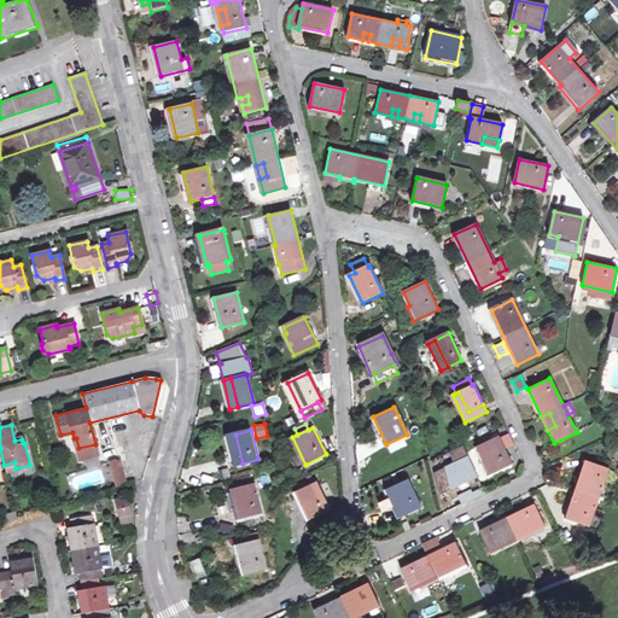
[(500,442),(495,432),(477,442),(479,448),(478,448),(491,474),(512,465),(506,454),(500,442)]
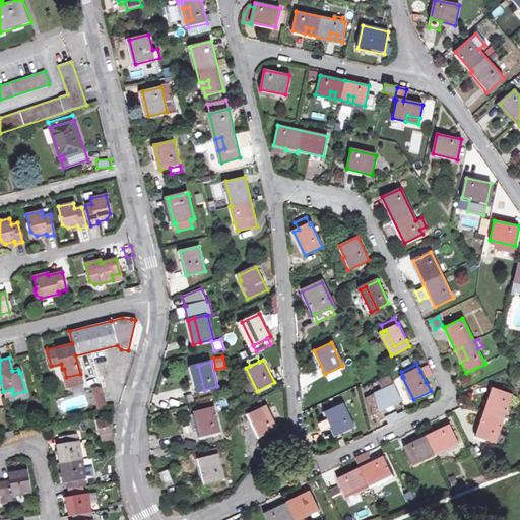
[(198,392),(204,390),(198,366),(192,367),(198,392)]
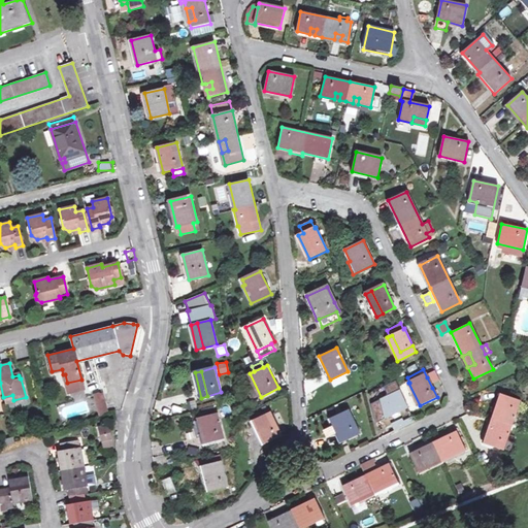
[(435,373),(427,377),(432,388),(440,384),(435,373)]
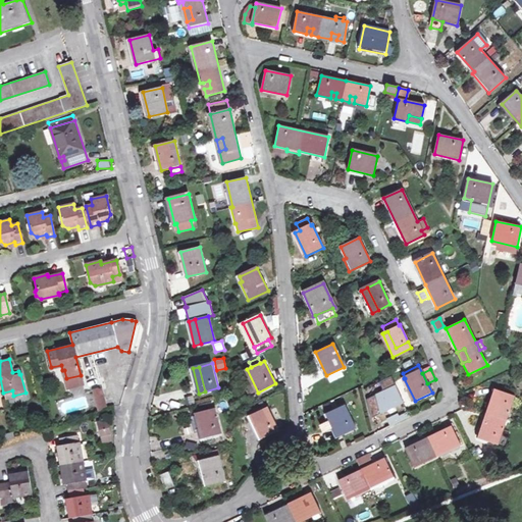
[(81,375),(66,378),(68,385),(83,382),(81,375)]
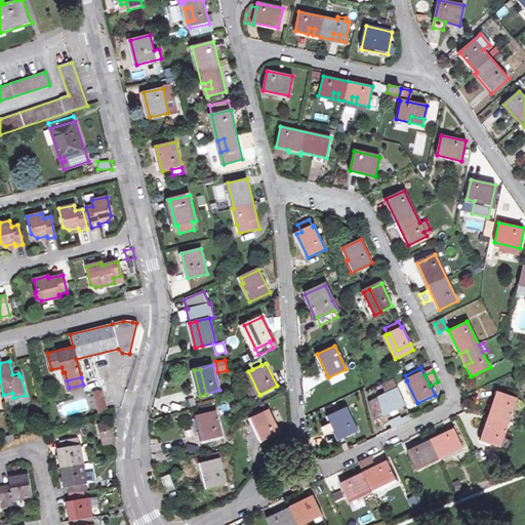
[(387,395),(369,403),(373,420),(405,406),(394,379),(381,386),(387,395)]
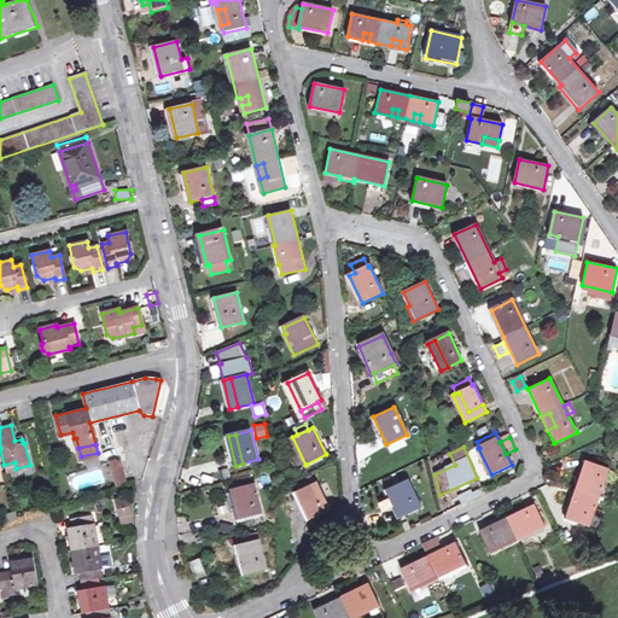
[(116,459),(110,461),(116,484),(127,482),(122,465),(117,466),(116,459)]
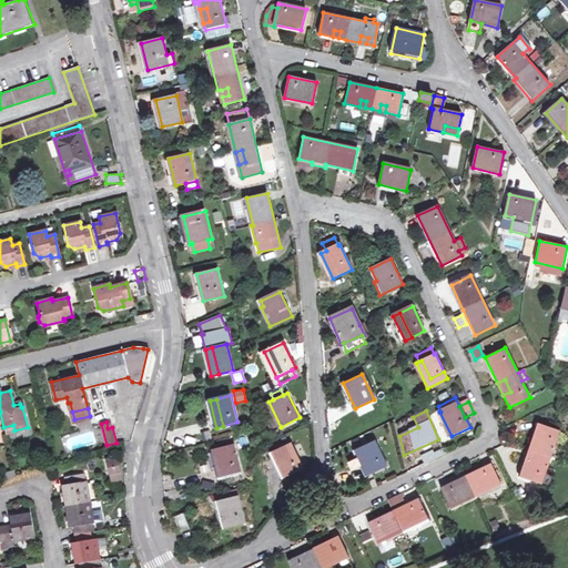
[(539,425),(530,450),(537,454),(546,427),(539,425)]
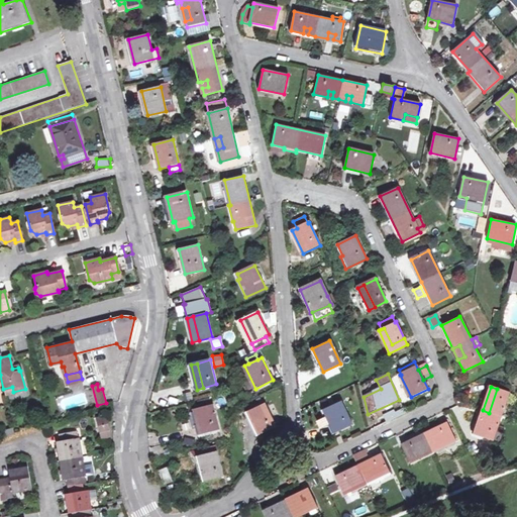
[(511,394),(497,389),(489,413),(483,410),(474,434),(495,441),(498,431),(503,418),(511,394)]
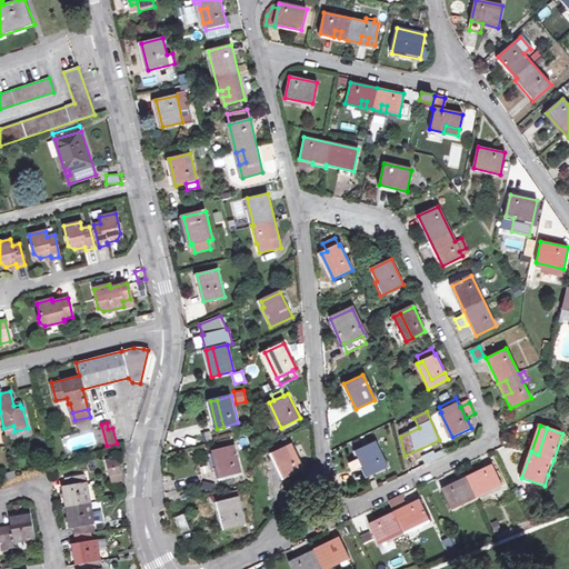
[(211,431),(205,432),(207,441),(213,439),(211,431)]
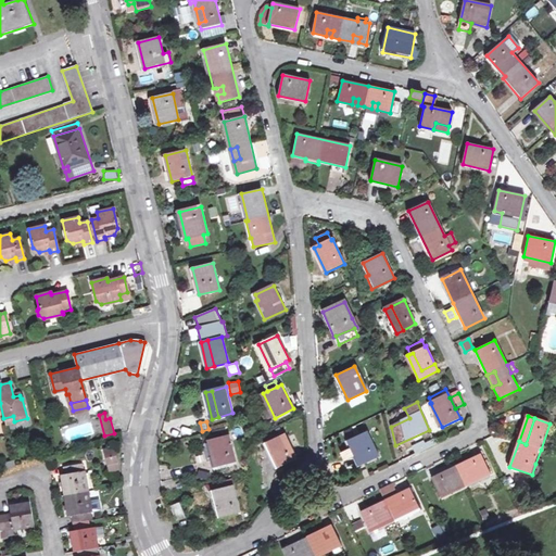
[(361,466),(379,457),(366,432),(348,441),(361,466)]
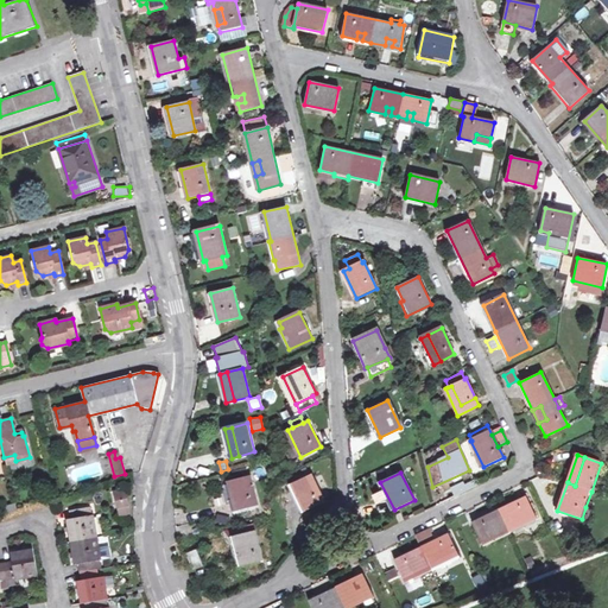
[(291,485),(304,511),(325,501),(311,474),(291,485)]
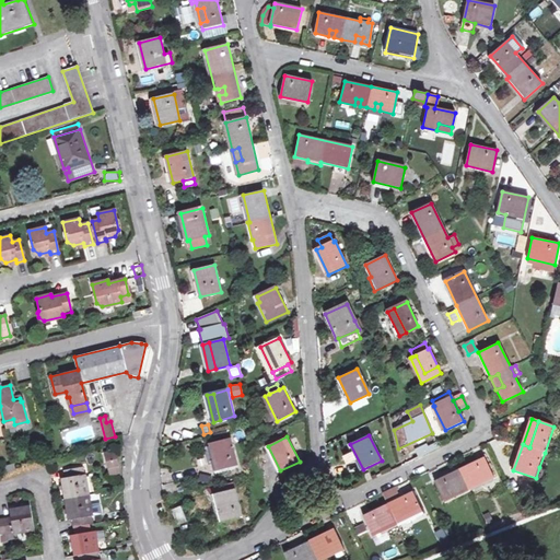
[(213,465),(212,465),(214,470),(237,465),(231,439),(208,444),(213,465)]
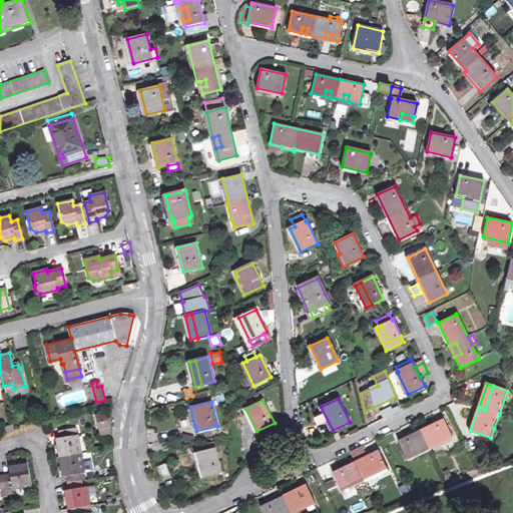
[(401,406),(389,411),(392,416),(403,410),(401,406)]
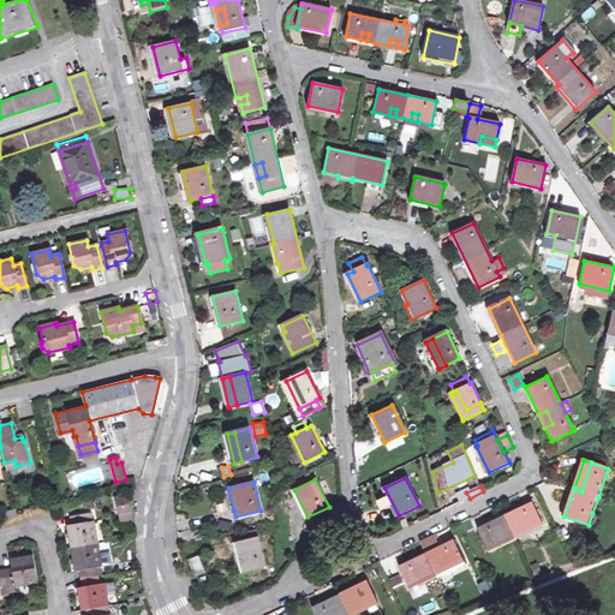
[(119,521),(130,519),(124,495),(113,497),(119,521)]
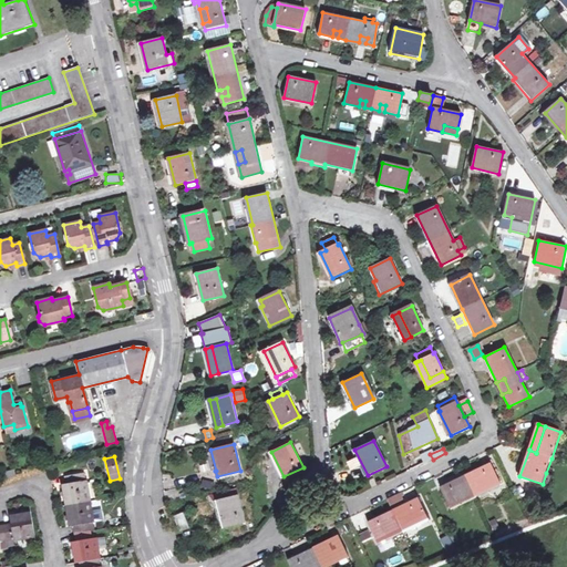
[(490,464),(440,487),(451,509),(475,497),(474,495),(500,483),(490,464)]
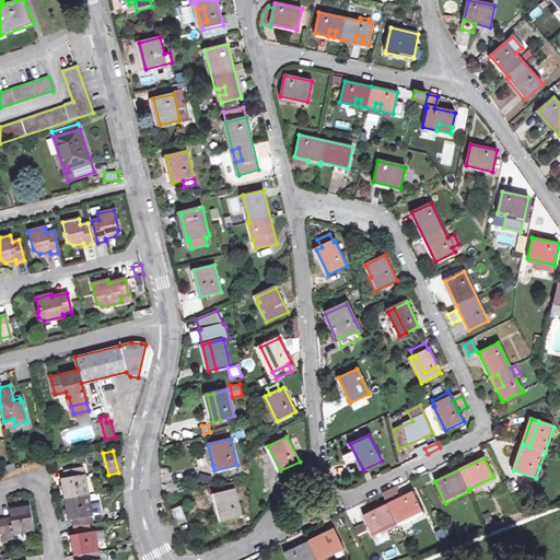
[(98,559),(95,559),(93,551),(97,551),(94,529),(90,531),(89,524),(93,523),(83,466),(62,469),(63,478),(60,479),(67,520),(71,518),(73,534),(69,535),(73,556),(77,555),(78,559),(98,559)]
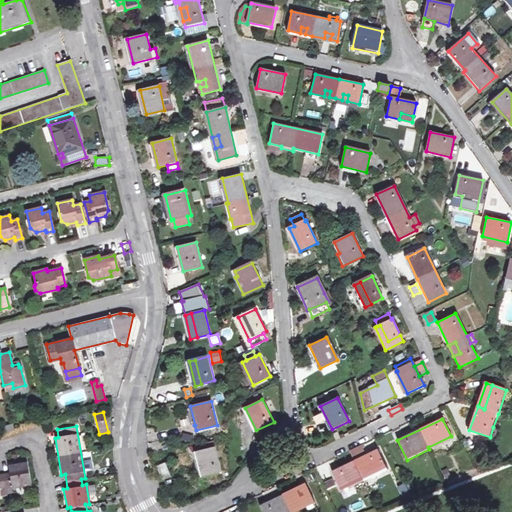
[(500,430),(493,427),(490,437),(497,439),(500,430)]
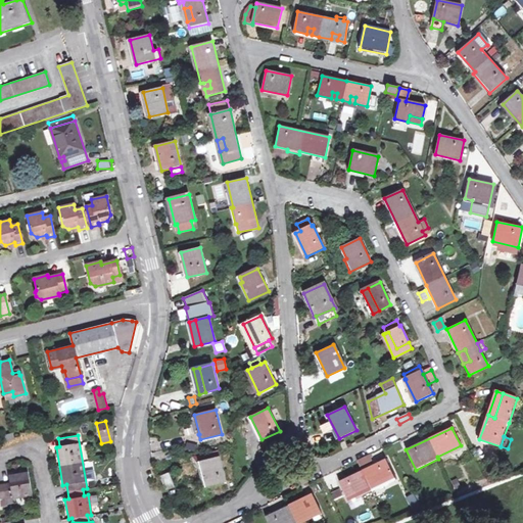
[(210,478),(212,485),(226,481),(218,450),(198,456),(199,463),(197,463),(202,480),(204,480),(210,478)]
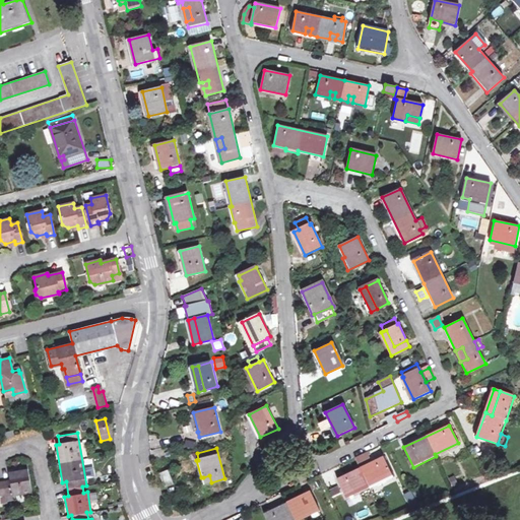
[(368,453),(355,458),(361,468),(368,485),(369,488),(392,477),(391,475),(386,463),(383,457),(372,462),(369,455),(368,453)]
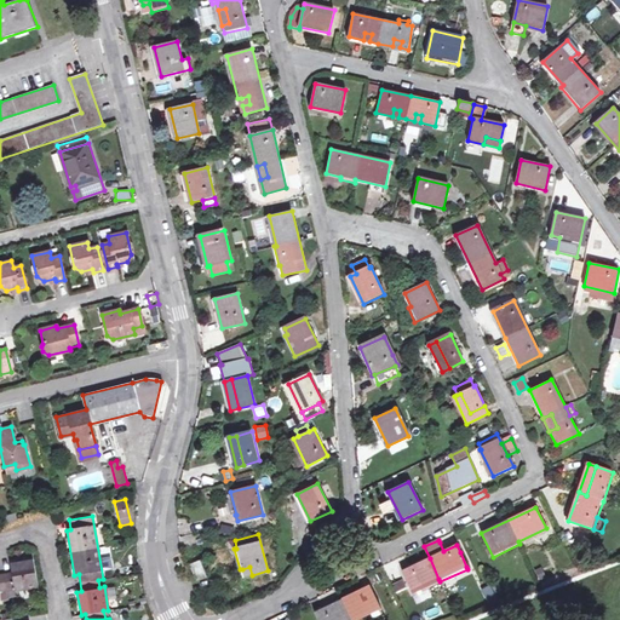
[(438,579),(430,558),(402,572),(412,592),(438,579)]
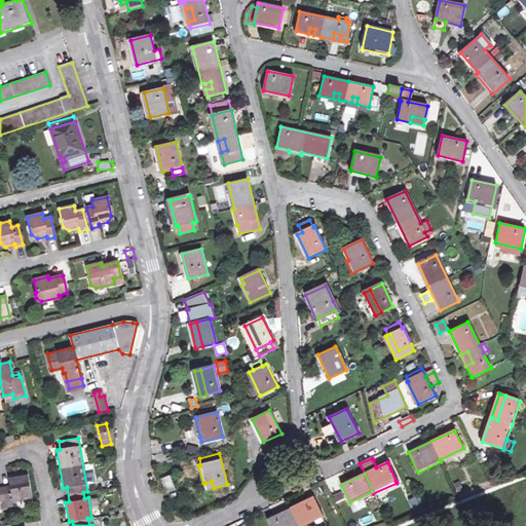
[(0,502),(32,497),(28,475),(8,478),(9,485),(0,486),(0,502)]
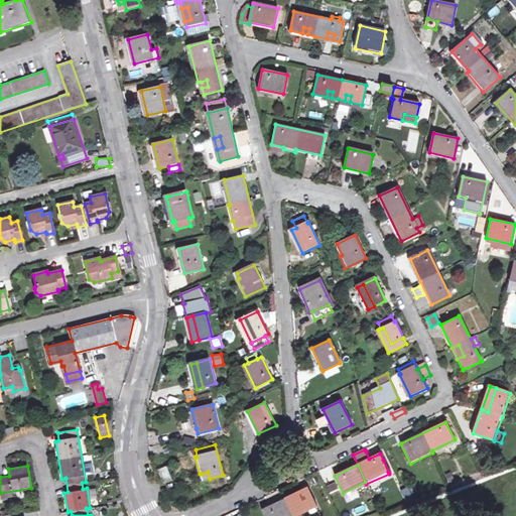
[(165,467),(159,470),(163,482),(170,479),(165,467)]
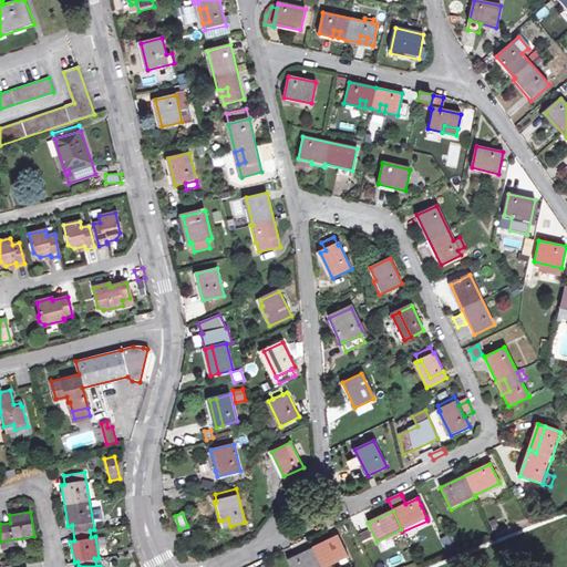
[(224,528),(230,526),(228,518),(222,521),(224,528)]
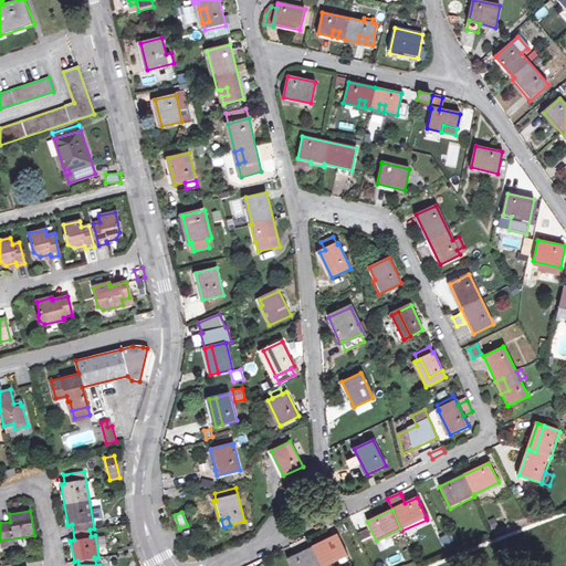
[(449,538),(446,531),(438,534),(441,542),(449,538)]
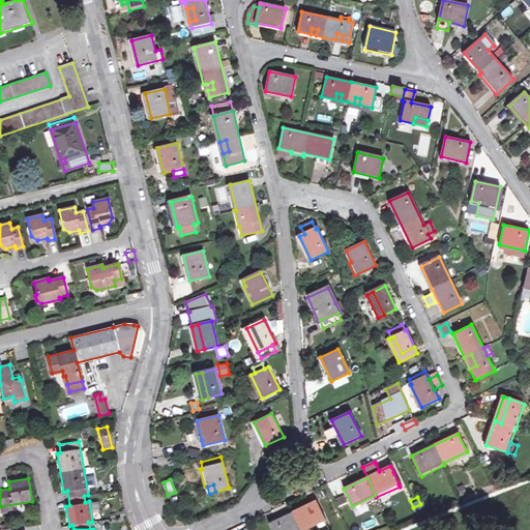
[(316,502),(269,524),(271,529),(310,529),(325,523),(316,502)]
